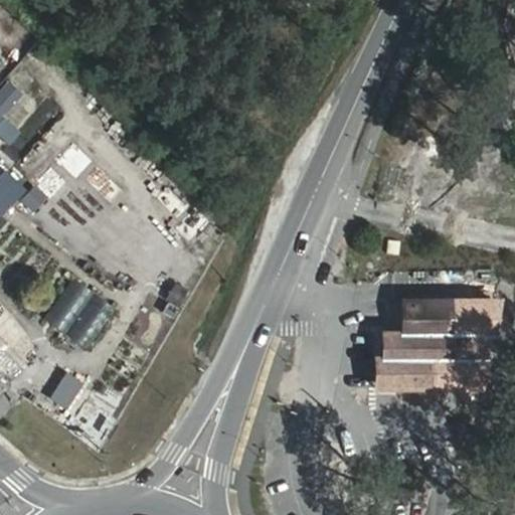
[(0,136),(9,143),(19,128),(4,118),(23,91),(5,77),(0,83),(0,136)]
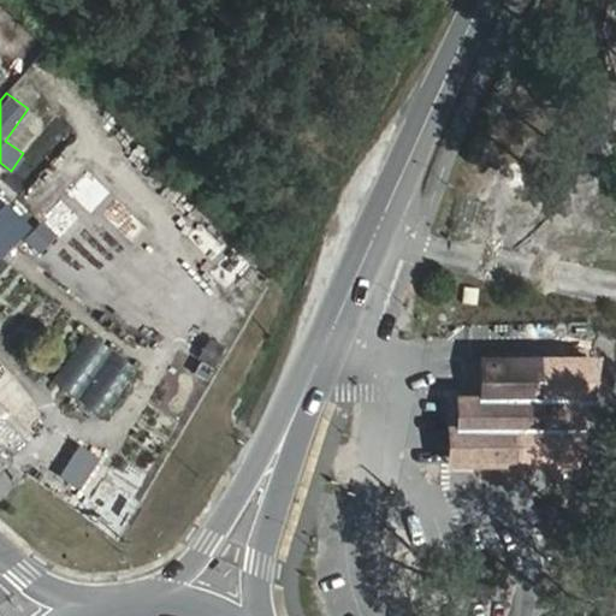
[(92,170),(67,193),(90,217),(116,193),(92,170)]
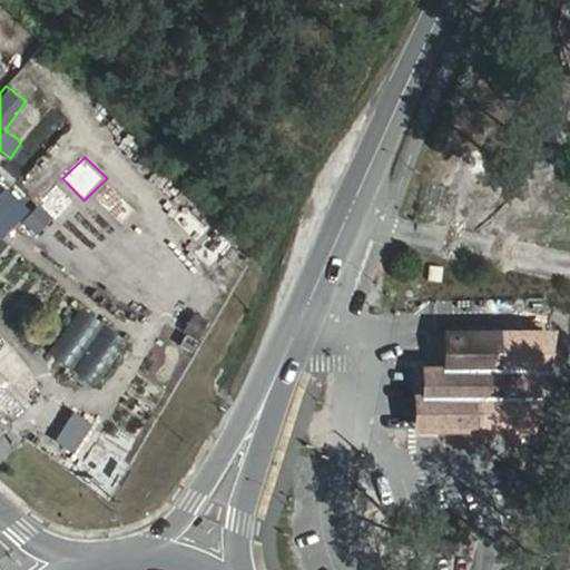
[(97,198),(126,225),(139,210),(110,184),(97,198)]
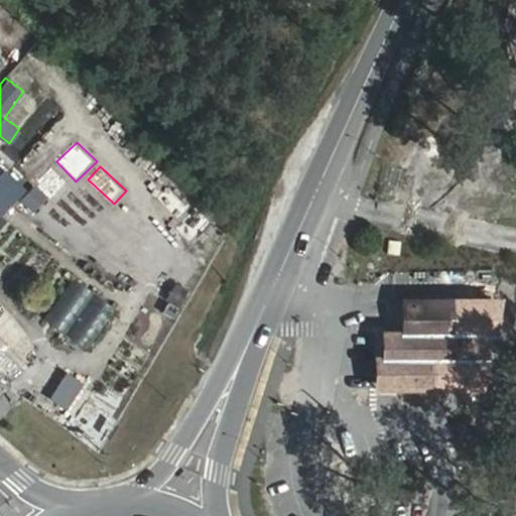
[(52,199),(68,182),(51,167),(36,183),(52,199)]
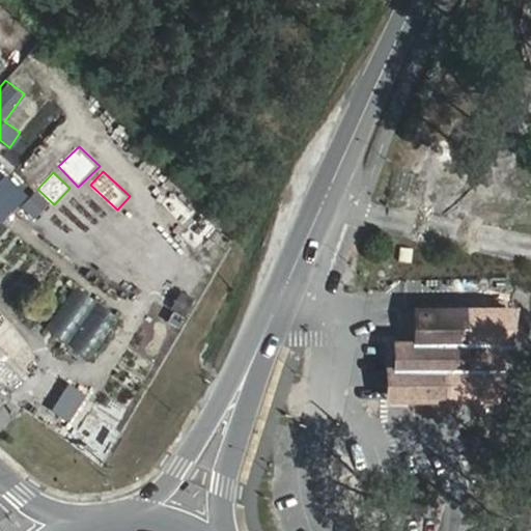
[(32,220),(50,206),(37,191),(21,204),(32,220)]
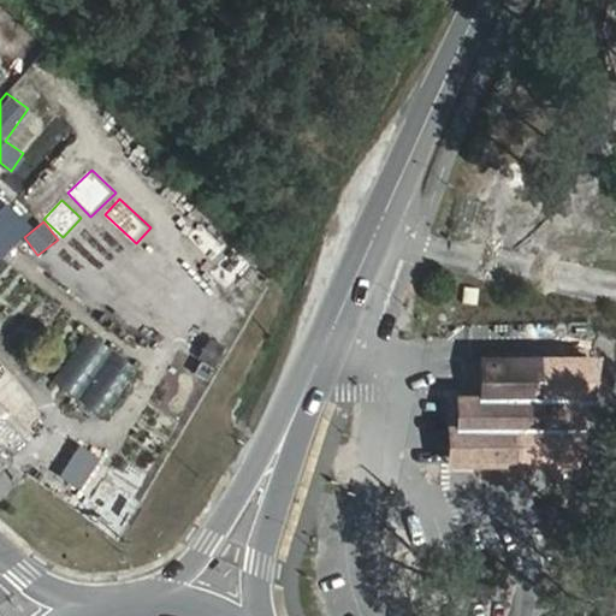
[(477,289),(462,286),(460,302),(473,304),(477,289)]
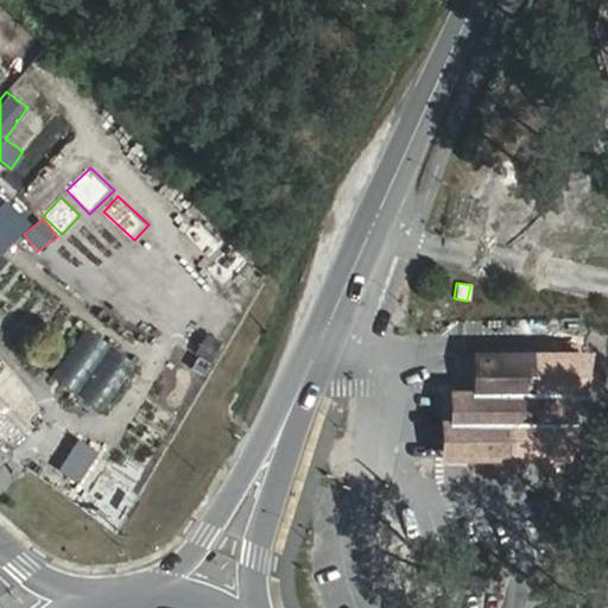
[(526,398),(526,359),(469,358),(468,397),(445,397),(445,426),(445,457),(500,458),(500,428),(508,428),(508,398),(526,398)]
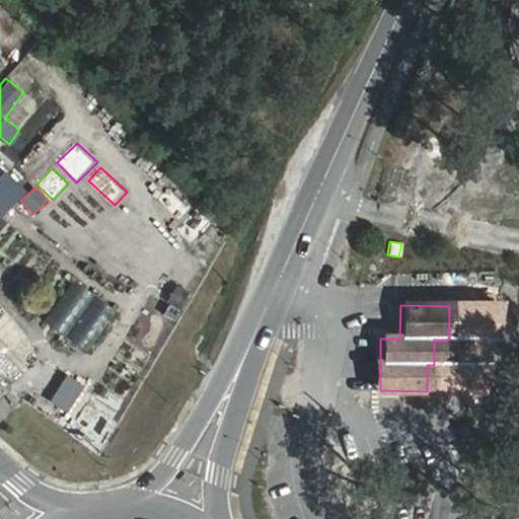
[(70,413),(86,383),(66,373),(51,401),(70,413)]
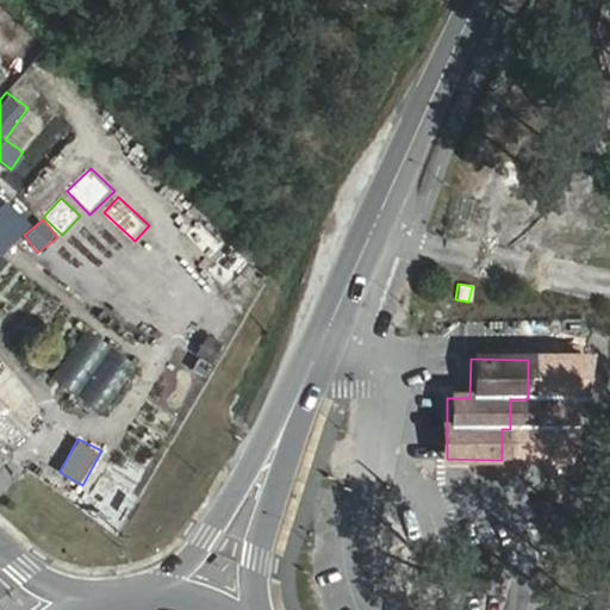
[(484,592),(484,609),(508,609),(508,591),(484,592)]
